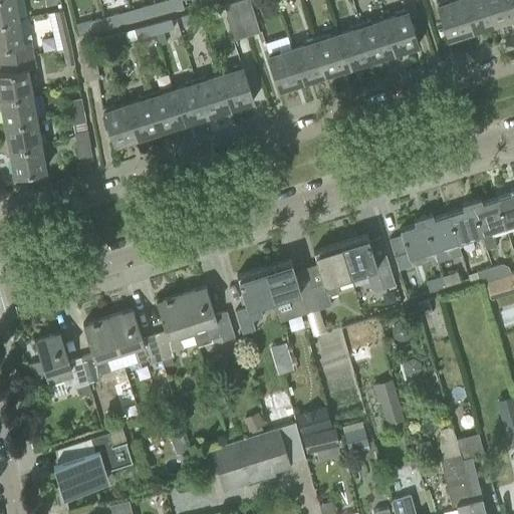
[(0,0),(0,21),(18,18),(14,0),(0,0)]
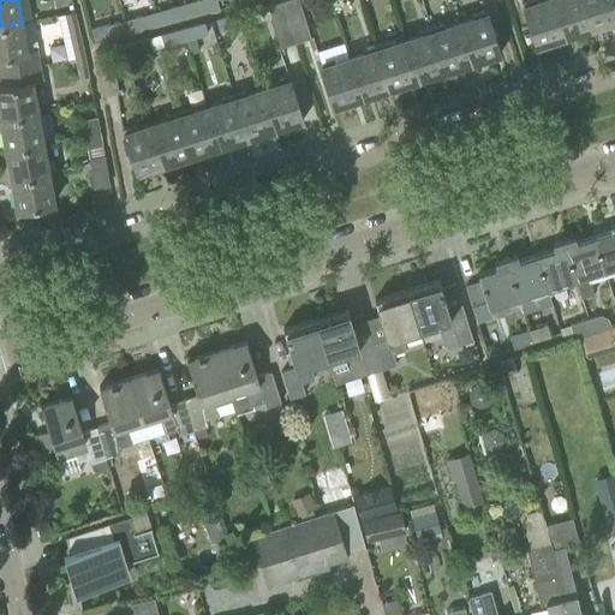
[(208,12),(204,0),(196,0),(185,4),(189,18),(208,12)]
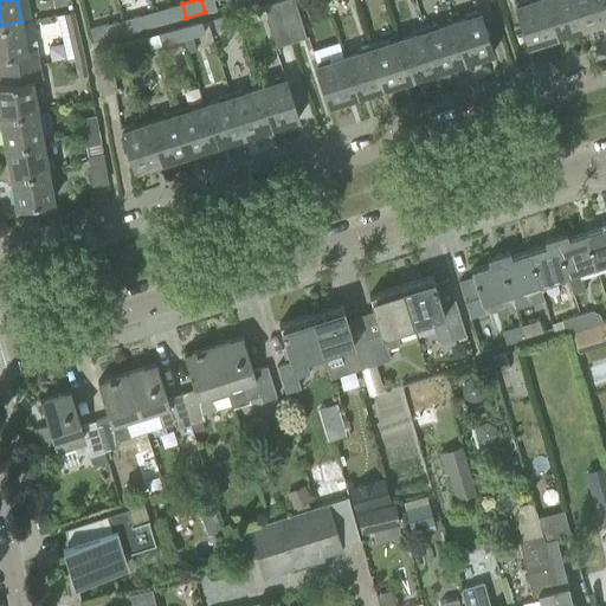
[(294,0),(282,0),(278,1),(292,43),(307,38),(294,0)]
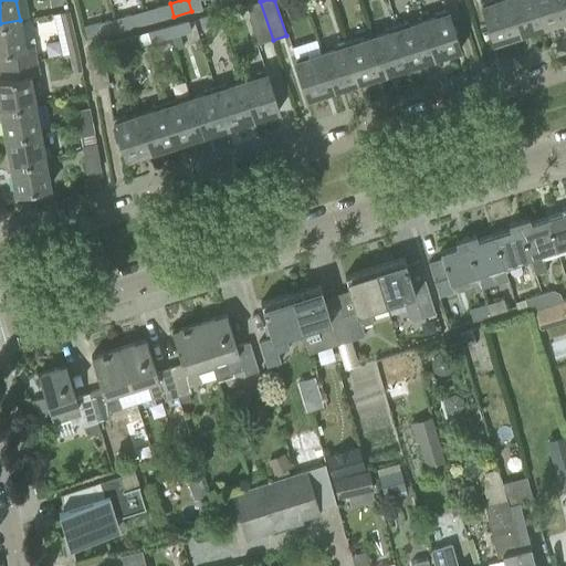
[(519,35),(506,0),(500,0),(493,2),(492,0),(486,0),(480,2),(493,43),(519,35)]
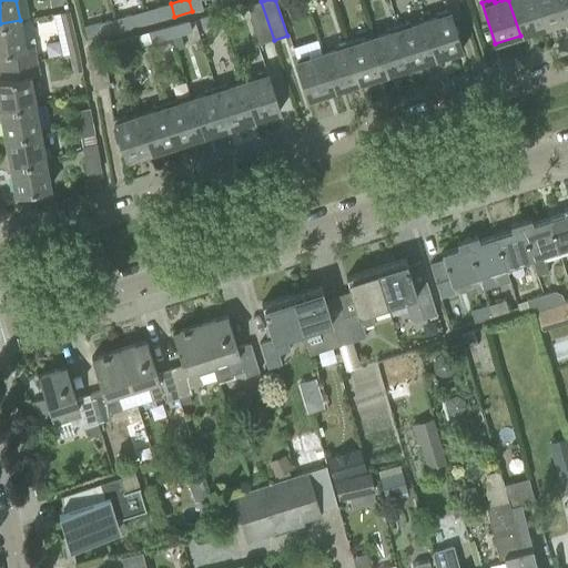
[(546,28),(537,0),(508,0),(520,36),(546,28)]
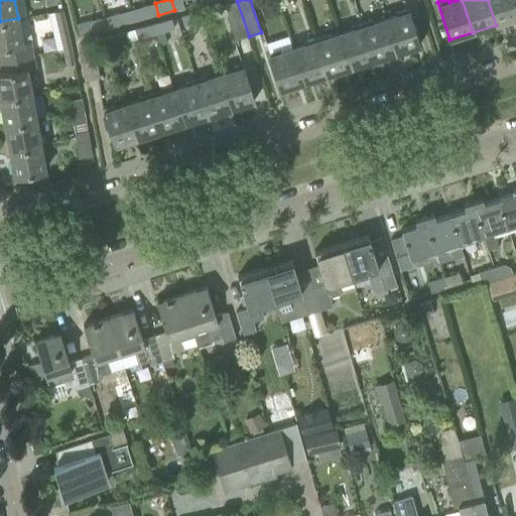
[(515,18),(515,8),(513,0),(488,0),(496,25),(515,18)]
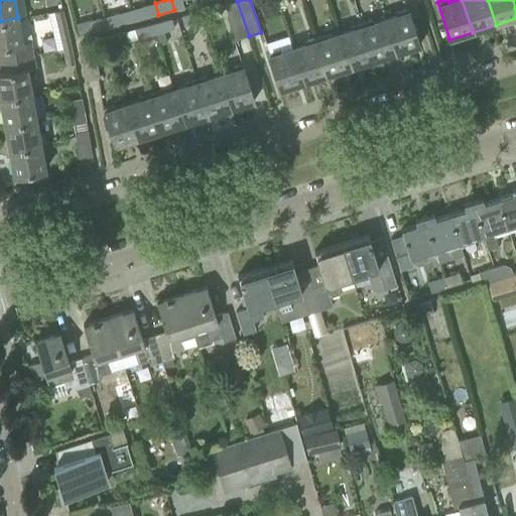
[(249,36),(237,1),(225,5),(237,40),(249,36)]
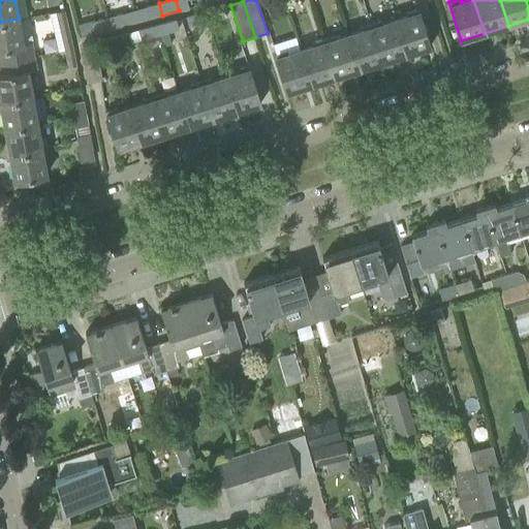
[(162,16),(159,3),(145,6),(148,20),(162,16)]
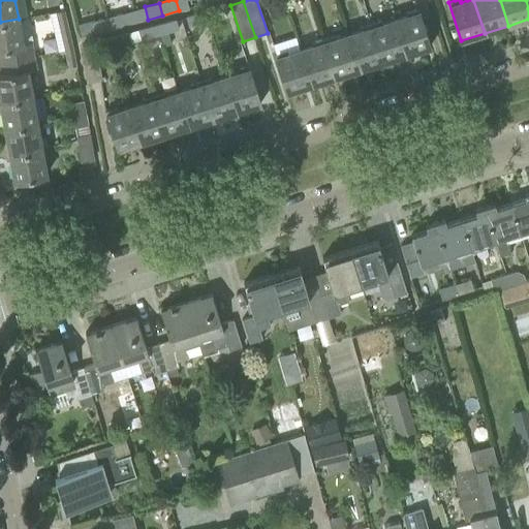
[(430,48),(424,28),(417,8),(406,12),(407,16),(395,20),(406,55),(430,48)]
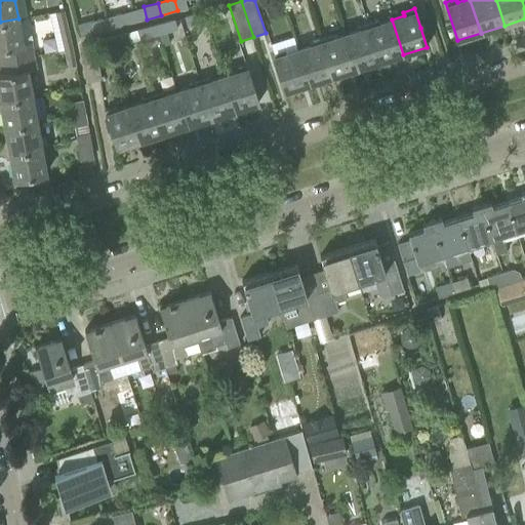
[(187,27),(207,22),(204,11),(185,15),(187,27)]
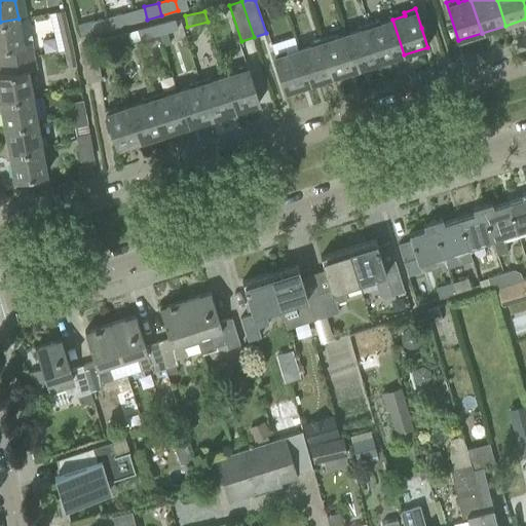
[(126,25),(123,12),(104,16),(108,30),(126,25)]
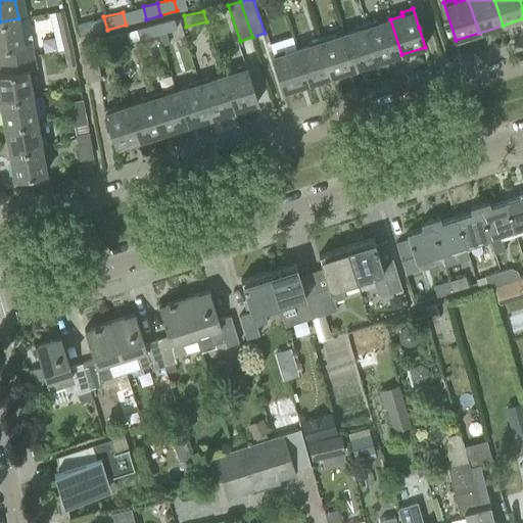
[(107,30),(103,16),(91,19),(95,33),(107,30)]
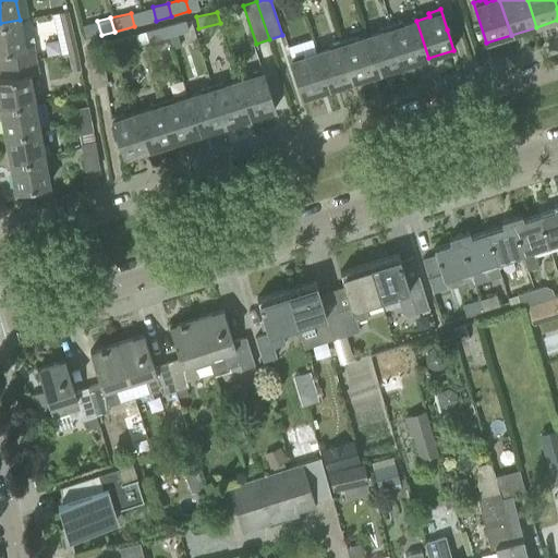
[(24,45),(20,20),(0,23),(0,63),(0,65),(37,59),(34,44),(24,45)]
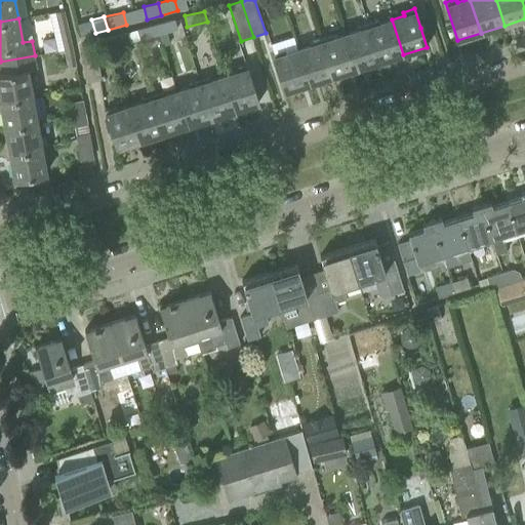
[(175,18),(155,24),(158,35),(178,30),(175,18)]
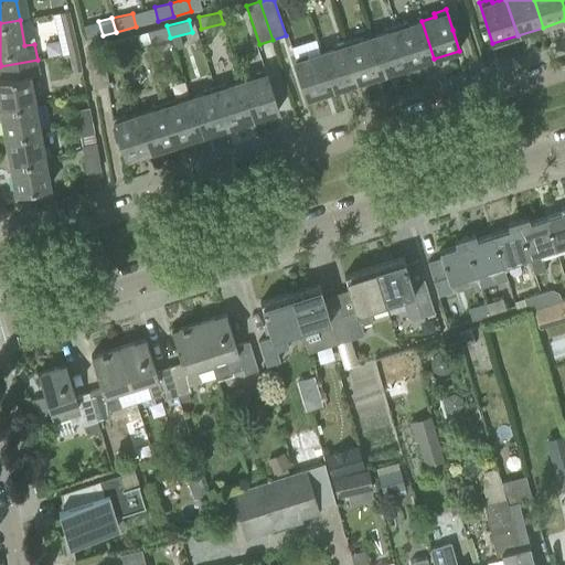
[(434,59),(422,21),(408,25),(407,22),(395,25),(408,66),(434,59)]
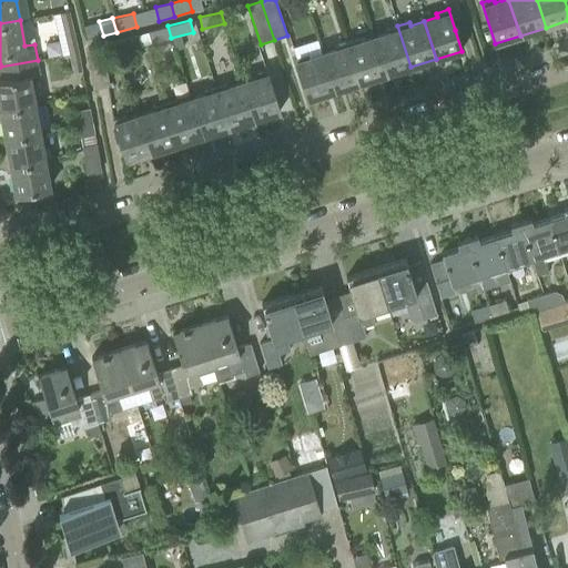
[(171,38),(168,26),(149,31),(152,43),(171,38)]
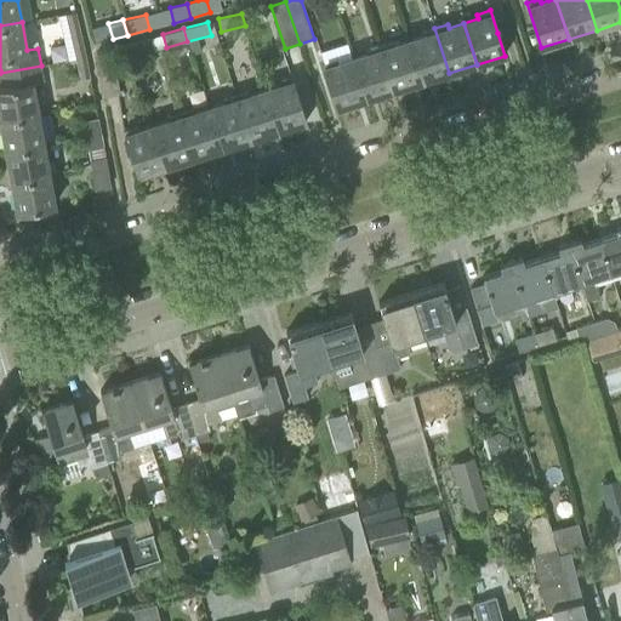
[(449,73),(434,28),(421,32),(422,36),(408,41),(421,83),(449,73)]
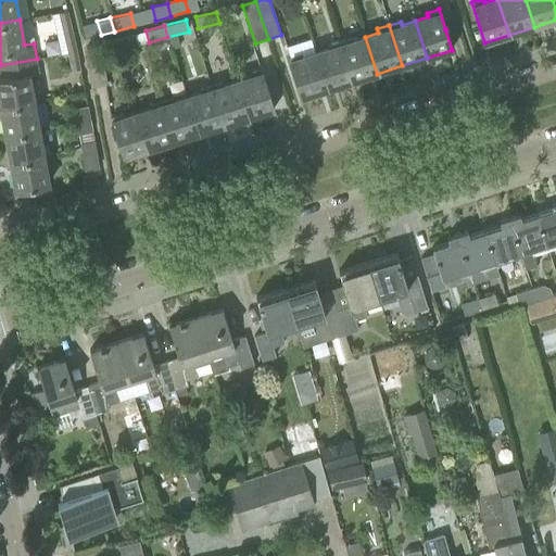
[(139,34),(114,39),(116,50),(141,45),(139,34)]
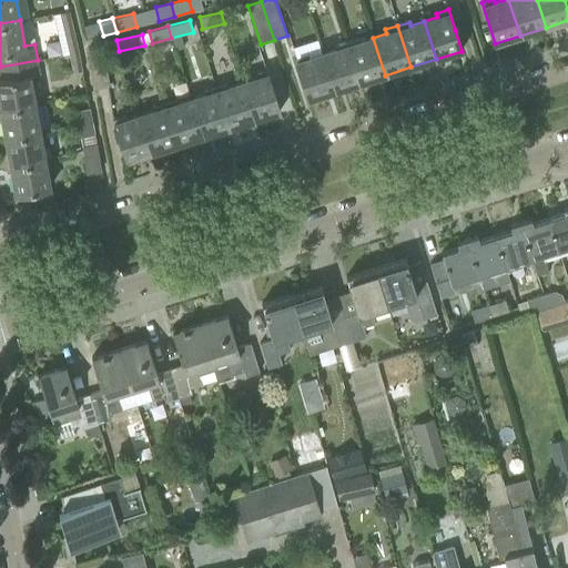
[(385,75),(373,38),(359,42),(358,38),(346,42),(359,83),(385,75)]
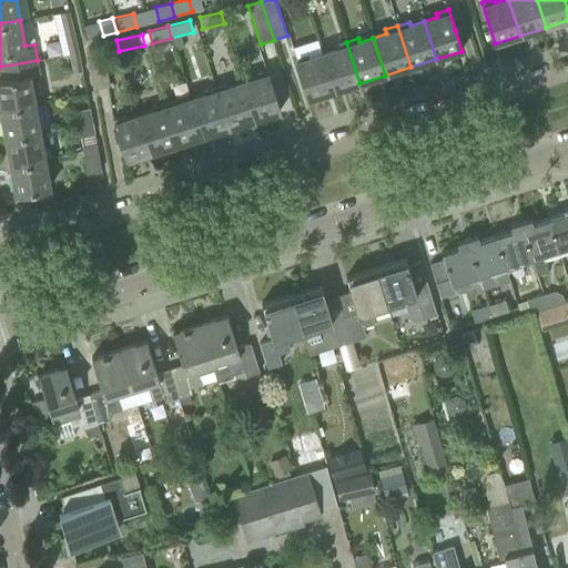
[(359,83),(346,42),(334,46),(335,49),(322,53),(334,91),(359,83)]
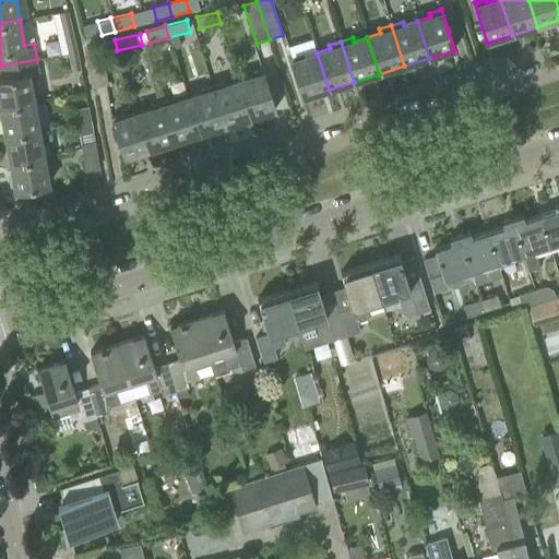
[(86,48),(93,87),(108,85),(100,45),(86,48)]
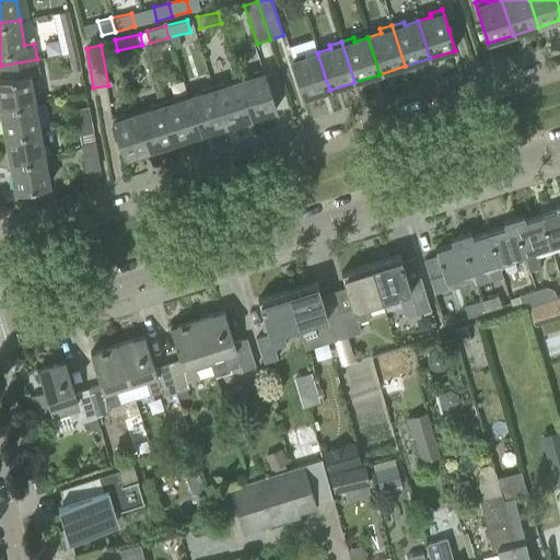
[(329,90),(317,53),(304,57),(303,54),(291,57),(304,98),(329,90)]
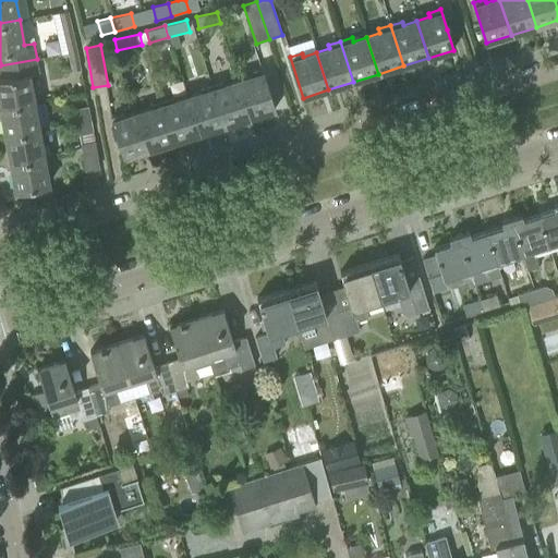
[(0,107),(34,101),(29,74),(39,72),(37,59),(0,65),(3,79),(0,79),(0,107)]
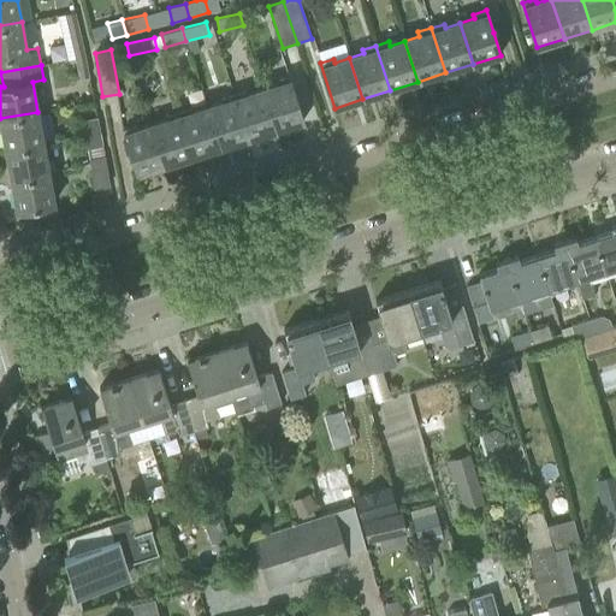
[(303,122),(296,99),(289,77),(276,81),(277,86),(262,90),(274,130),(303,122)]
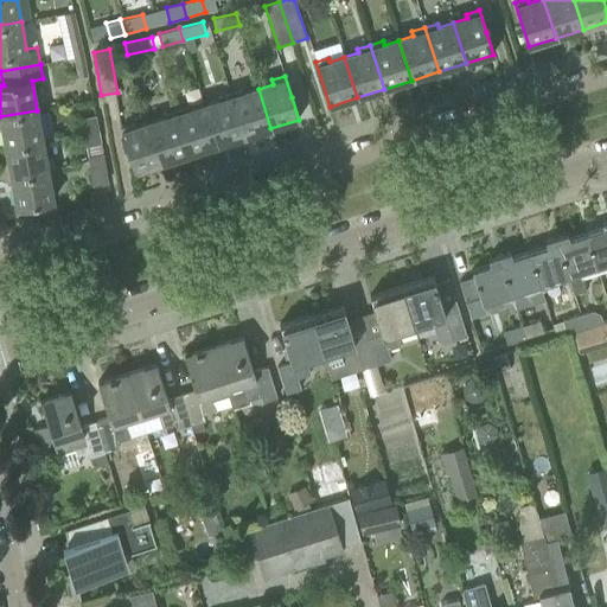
[(270,128),(259,89),(243,93),(242,89),(230,93),(244,138),(270,128)]
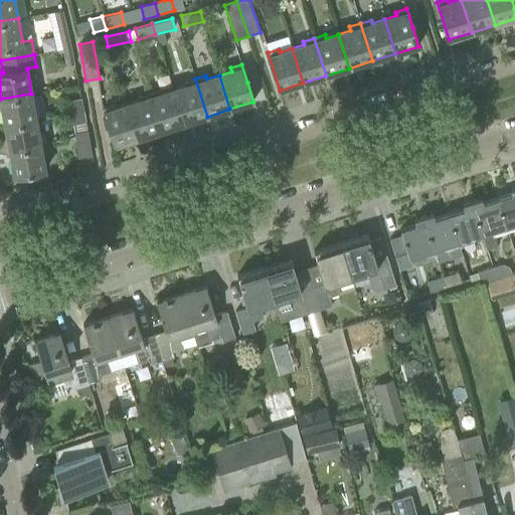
[(207,117),(195,78),(184,82),(185,86),(173,90),(184,124),(207,117)]
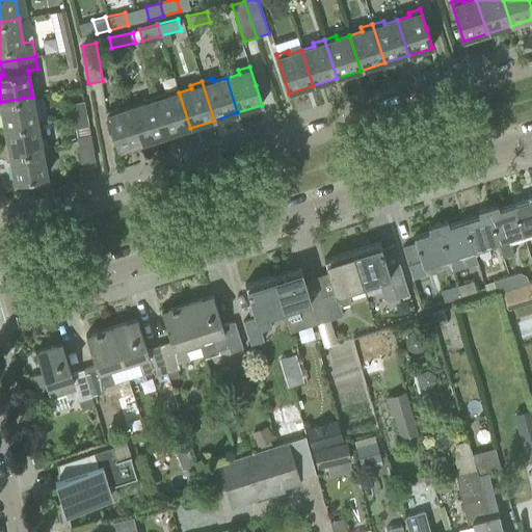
[(190,128),(179,92),(166,97),(165,94),(154,97),(166,135),(190,128)]
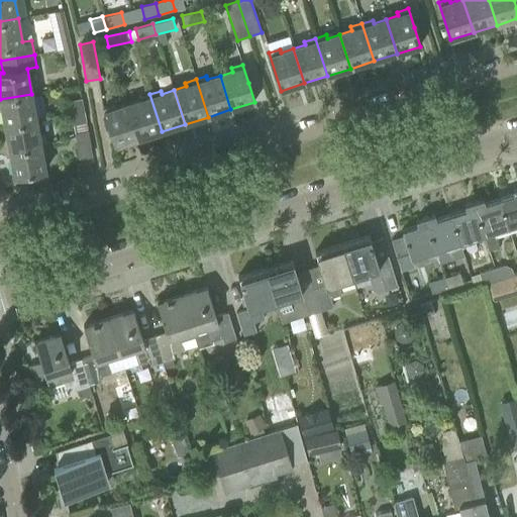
[(36,119),(31,94),(0,99),(0,104),(4,125),(36,119)]
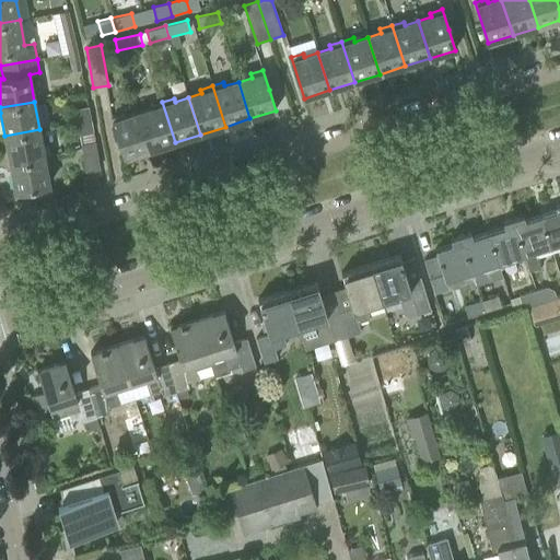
[(175,142),(162,102),(150,105),(151,109),(138,114),(150,150),(175,142)]
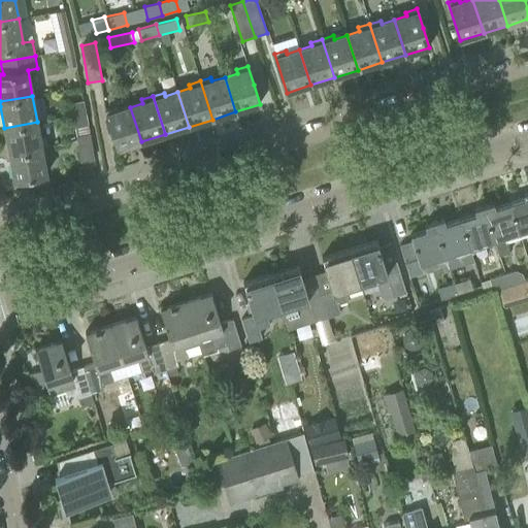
[(84,116),(81,102),(67,105),(69,116),(77,113),(77,117),(84,116)]
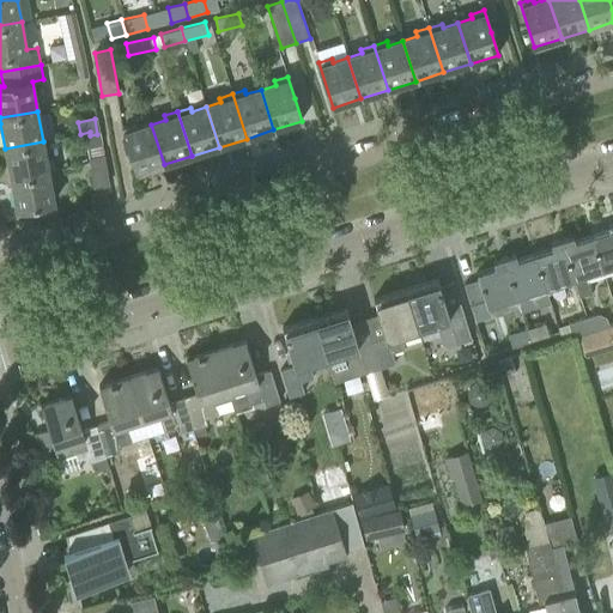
[(164,164),(151,125),(137,129),(135,125),(122,129),(137,174),(164,164)]
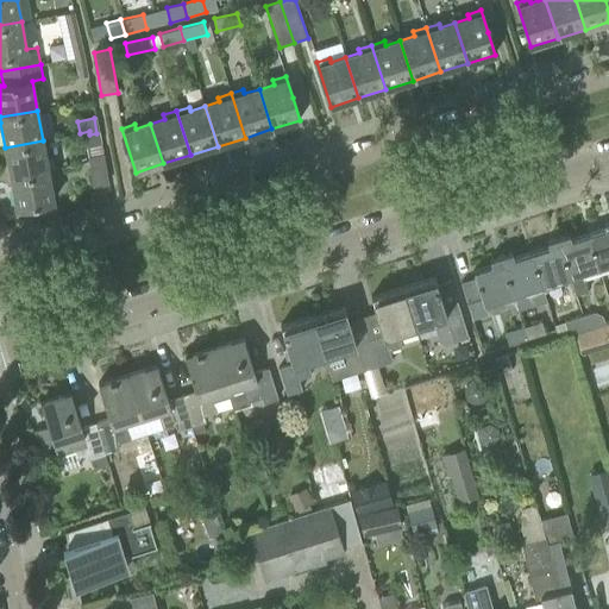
[(99,145),(96,133),(89,135),(89,131),(80,133),(82,148),(99,145)]
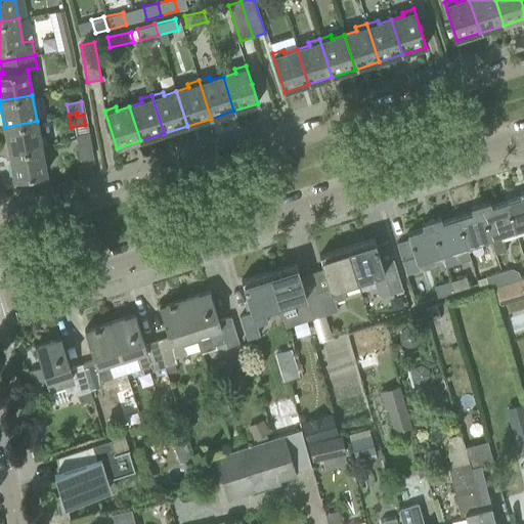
[(41,146),(37,121),(4,127),(8,153),(41,146)]
